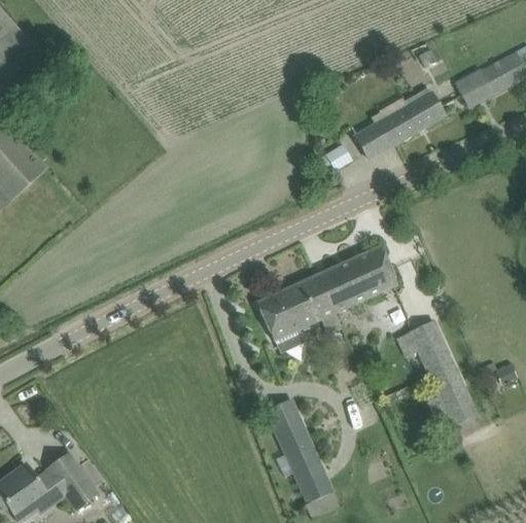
[(0,109),(2,108),(50,64),(0,7),(0,210),(48,166),(0,111),(0,109)]
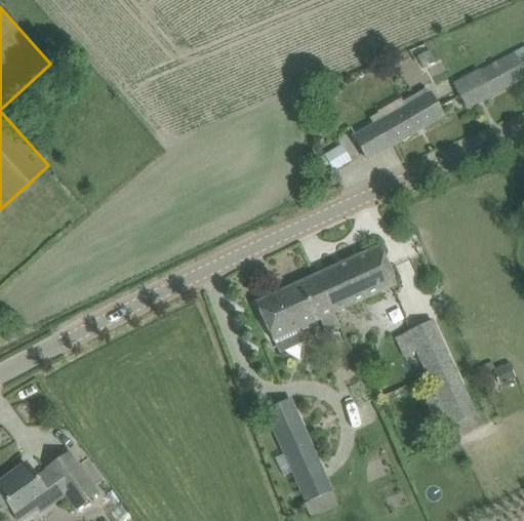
[(468,104),(523,73),(523,44),(516,49),(479,69),(479,68),(455,81),(468,104)]
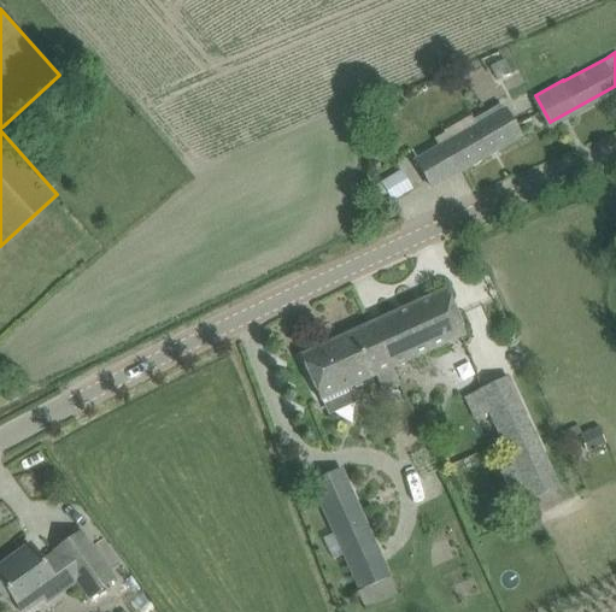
[(417,156),(421,163),(433,184),(521,134),(509,112),(505,105),(502,100),(474,116),(477,122),(417,156)]
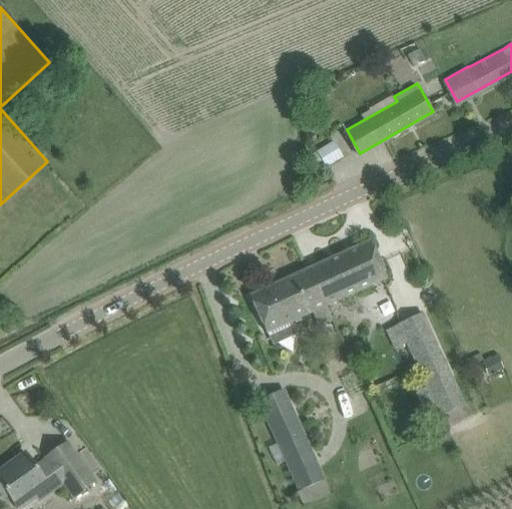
[(334,139),(317,148),(326,164),(342,154),(334,139)]
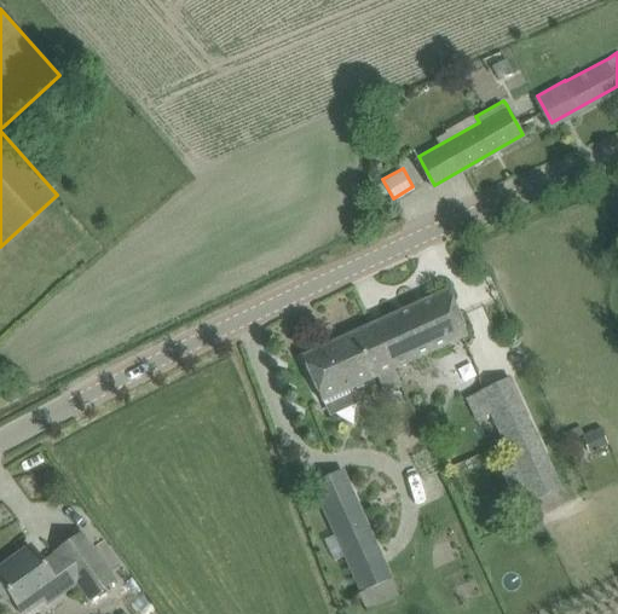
[(467,331),(448,287),(302,353),(312,375),(322,398),(377,372),(385,389),(403,382),(394,365),(467,331)]
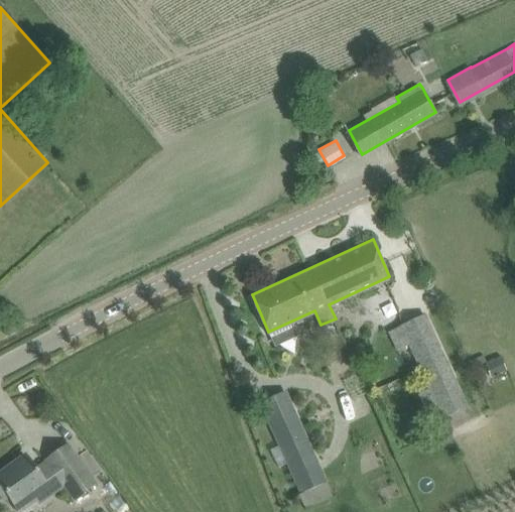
[(466,407),(468,405),(424,312),(400,324),(443,416),(444,416),(466,407)]
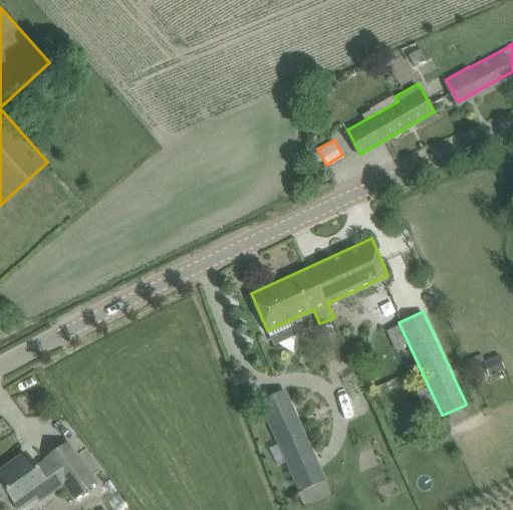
[(499,352),(484,359),(490,372),(505,365),(499,352)]
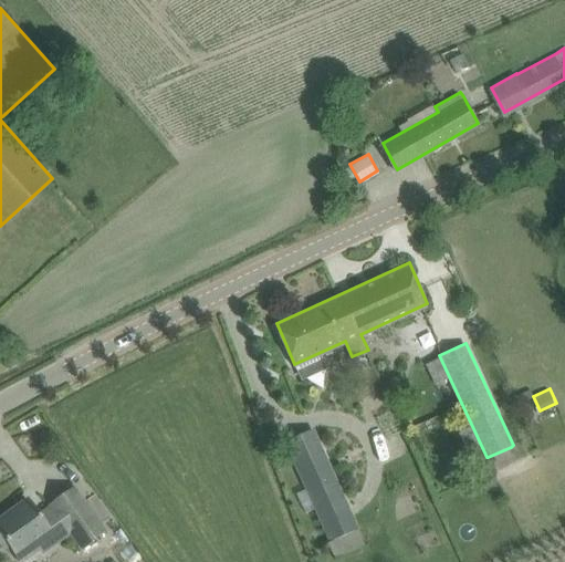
[(322,446),(294,459),(306,488),(315,506),(317,511),(345,498),(322,446)]
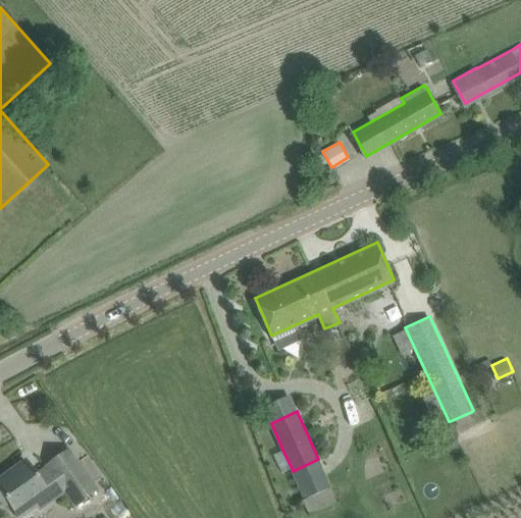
[(451,435),(446,437),(446,444),(452,447),(456,444),(456,437),(451,435)]
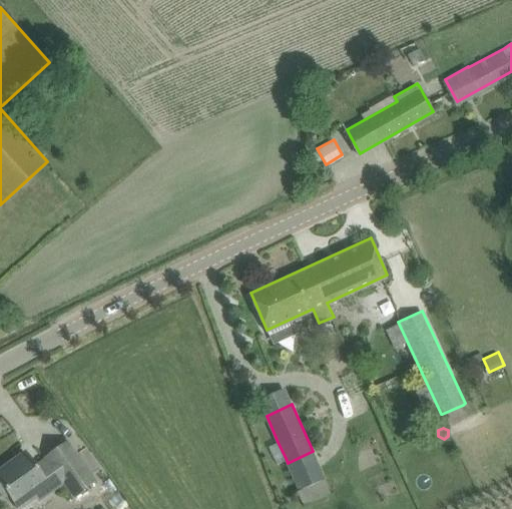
[(0,469),(0,491),(3,495),(9,491),(19,506),(36,494),(62,475),(66,481),(75,494),(96,478),(79,456),(68,439),(46,455),(48,456),(37,465),(26,450),(14,460),(0,469)]
